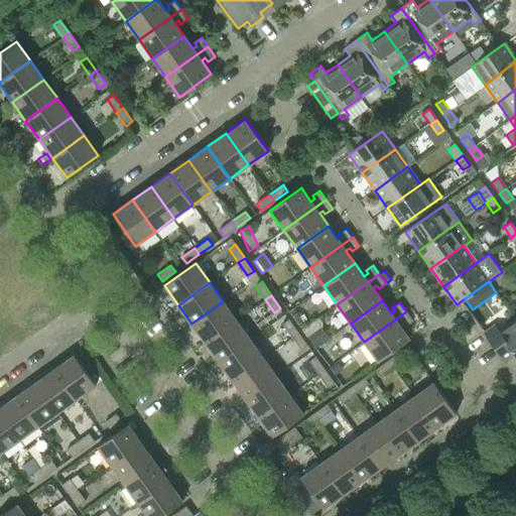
[(205,343),(236,319),(223,301),(191,324),(205,343)]
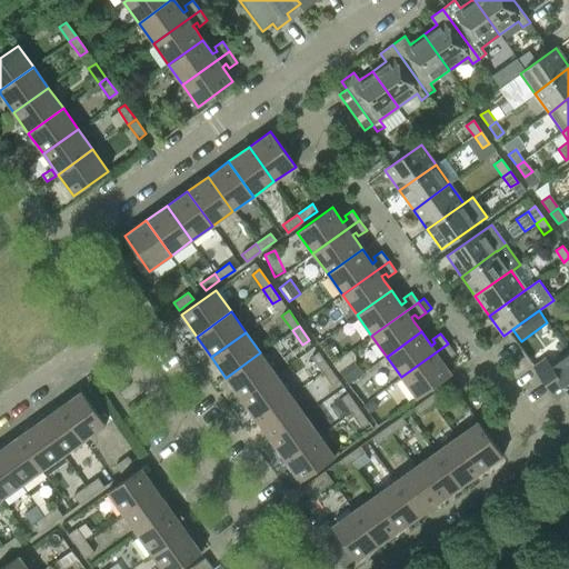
[(451,373),(443,362),(440,359),(445,356),(447,359),(455,353),(448,343),(401,377),(417,398),(451,373)]
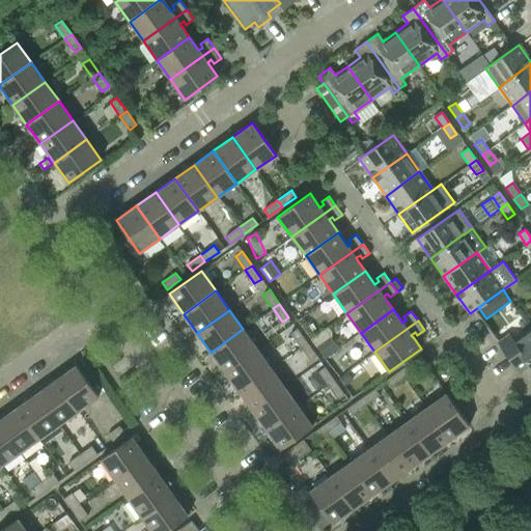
[(530,328),(513,340),(508,334),(498,341),(513,364),(523,357),(530,367),(530,328)]
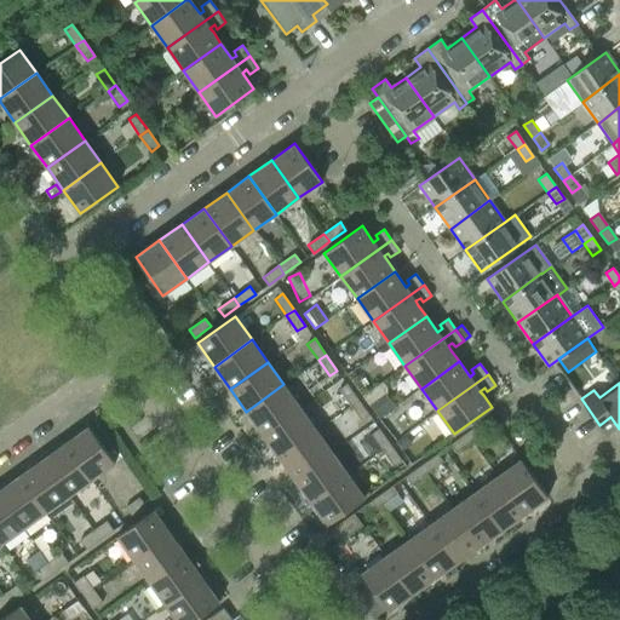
[(262,434),(299,407),(283,384),(246,412),(262,434)]
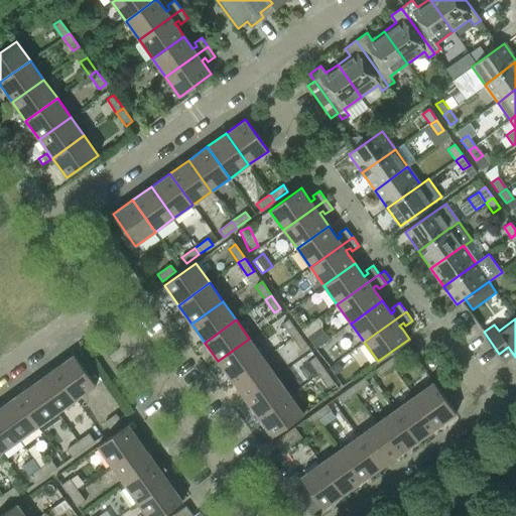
[(298,333),(288,319),(282,324),(291,337),(298,333)]
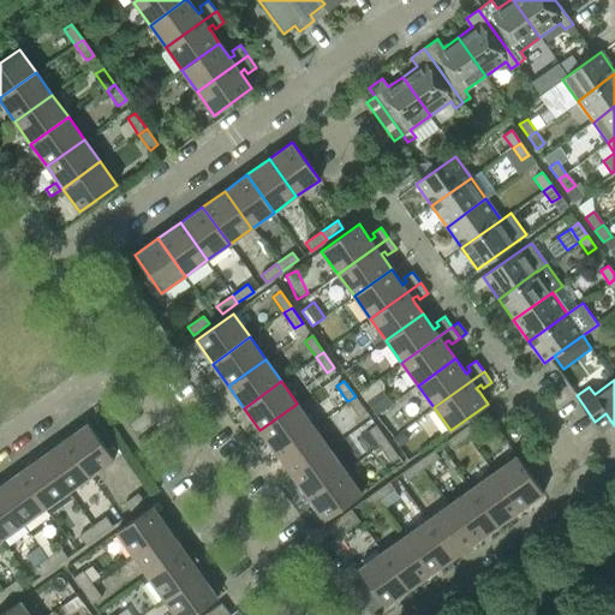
[(382,389),(366,401),(376,416),(392,404),(382,389)]
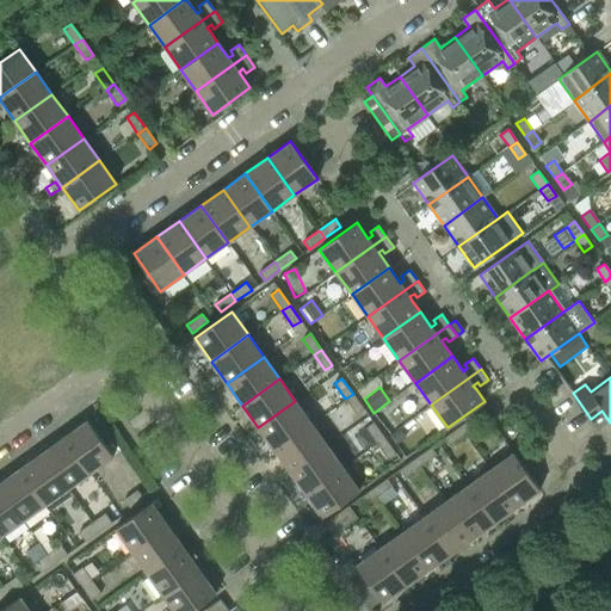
[(364,409),(353,394),(345,399),(356,414),(364,409)]
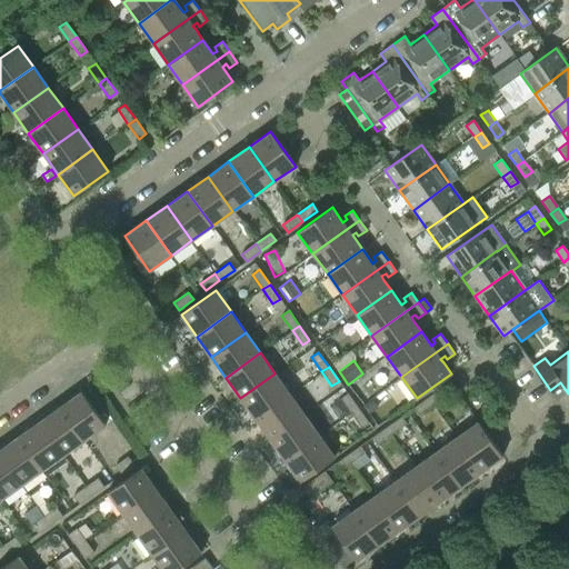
[(256,419),(290,395),(275,373),(240,398),(256,419)]
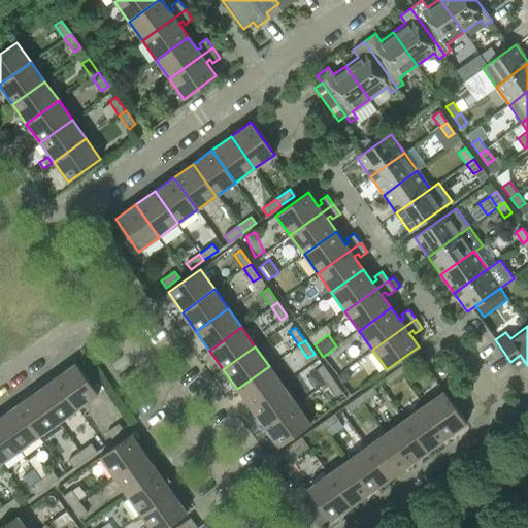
[(401,375),(416,365),(410,359),(397,368),(401,375)]
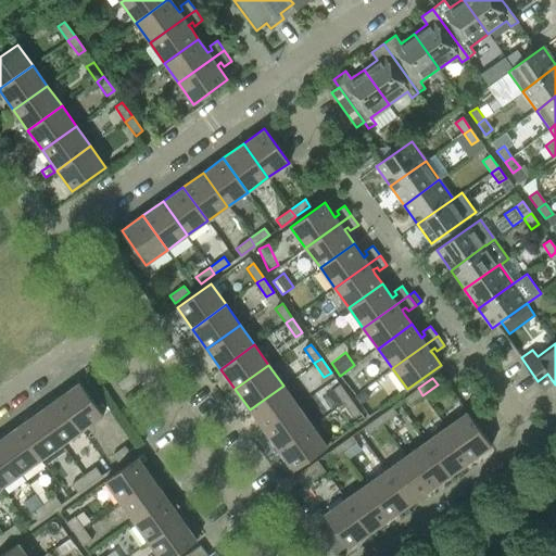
[(103,415),(79,382),(59,397),(81,430),(103,415)]
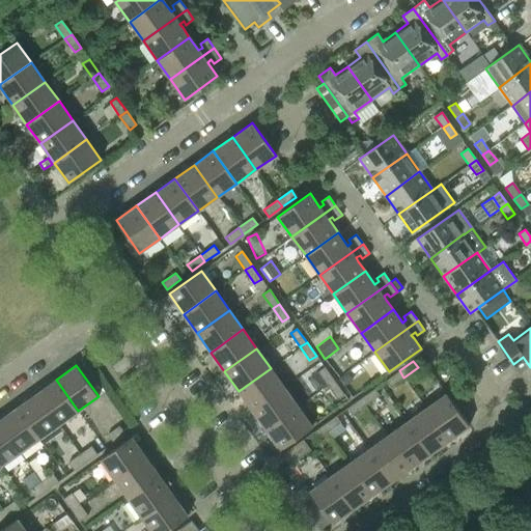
[(334,381),(325,367),(317,371),(328,386),(334,381)]
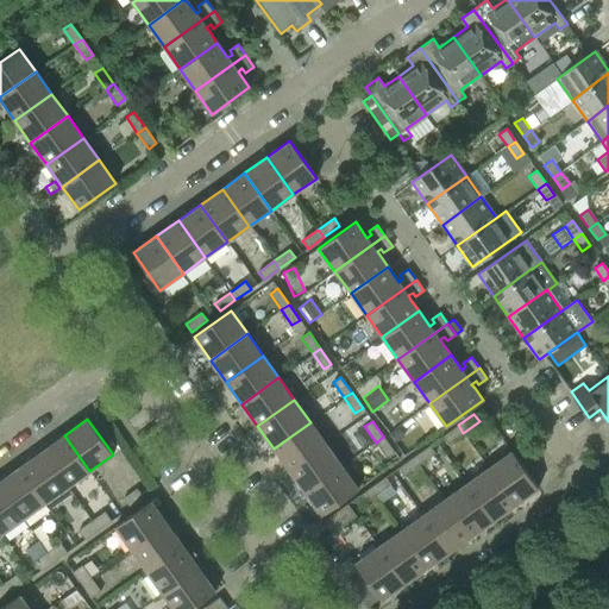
[(289,470),(326,444),(311,422),(274,449),(289,470)]
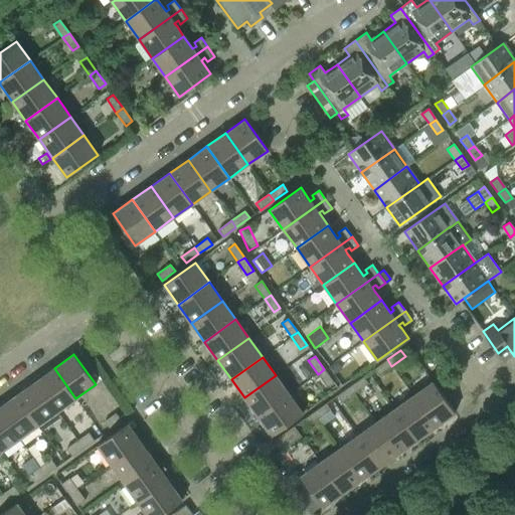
[(378,375),(391,366),(387,359),(374,369),(378,375)]
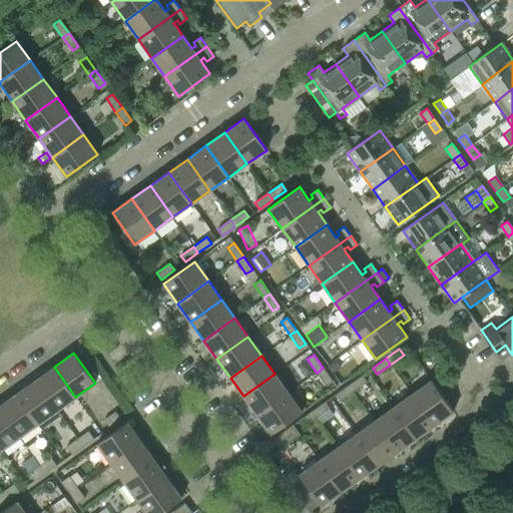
[(335,359),(327,365),(333,374),(341,368),(335,359)]
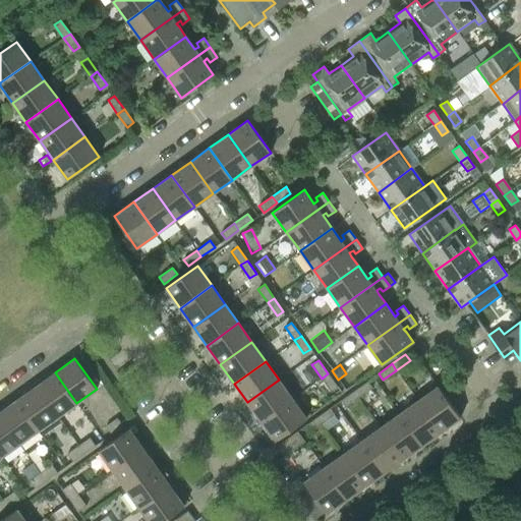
[(76,403),(55,372),(36,386),(58,416),(76,403)]
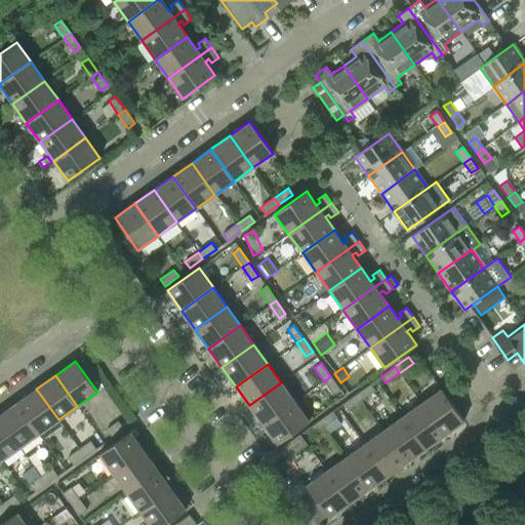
[(339,390),(330,376),(324,381),(333,395),(339,390)]
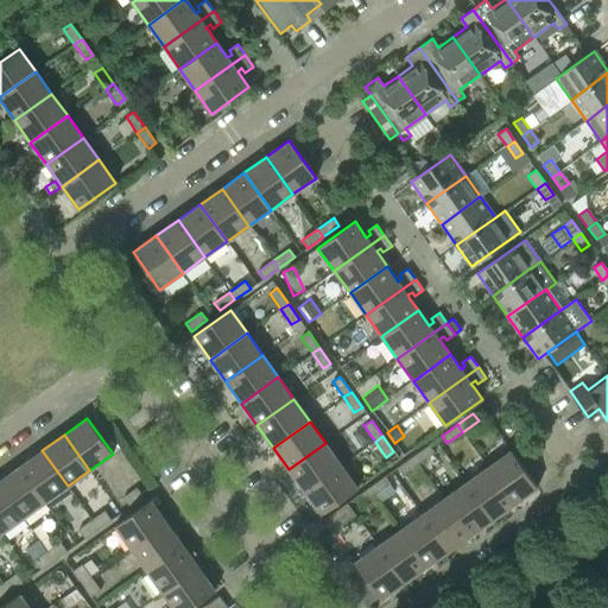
[(304,492),(341,466),(325,443),(289,469),(304,492)]
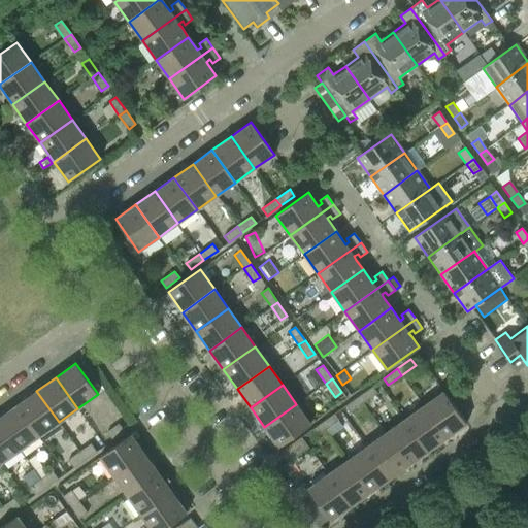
[(363,402),(377,393),(372,386),(359,396),(363,402)]
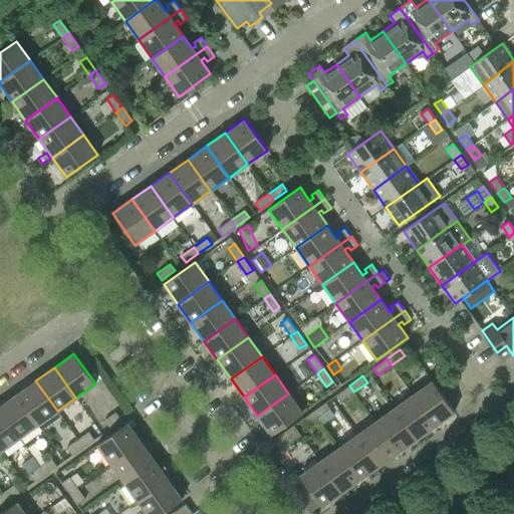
[(57,411),(35,380),(16,394),(38,425),(57,411)]
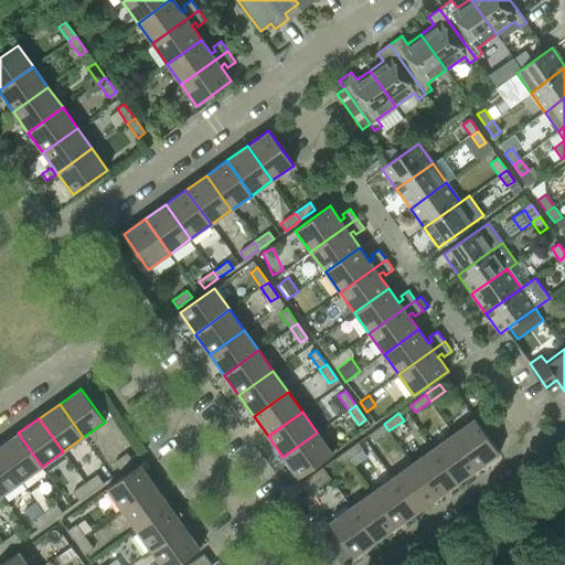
[(499,452),(475,418),(452,434),(478,468),(499,452)]
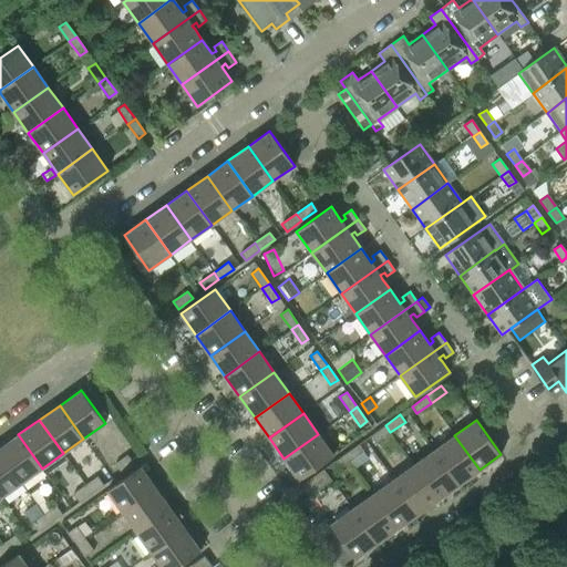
[(375,443),(390,432),(385,425),(371,435),(375,443)]
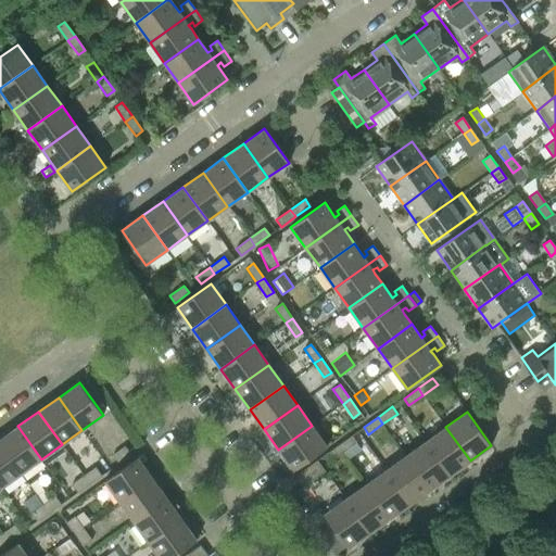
[(41,459),(17,426),(0,439),(0,444),(21,474),(41,459)]
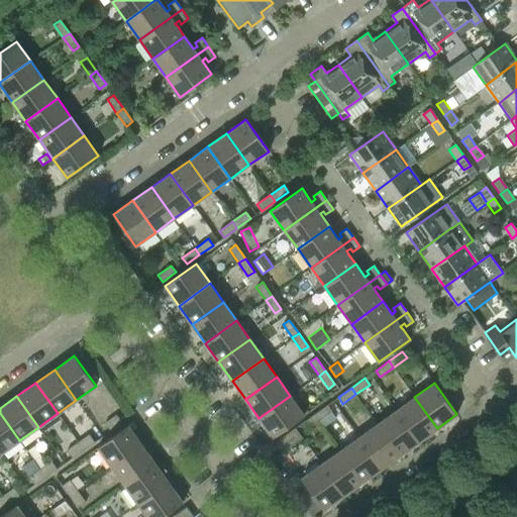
[(273,437),(304,415),(290,396),(259,418),(273,437)]
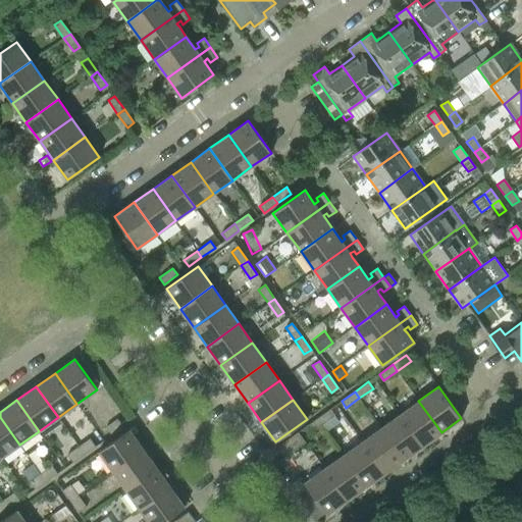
[(441,432),(418,401),(400,414),(422,446),(441,432)]
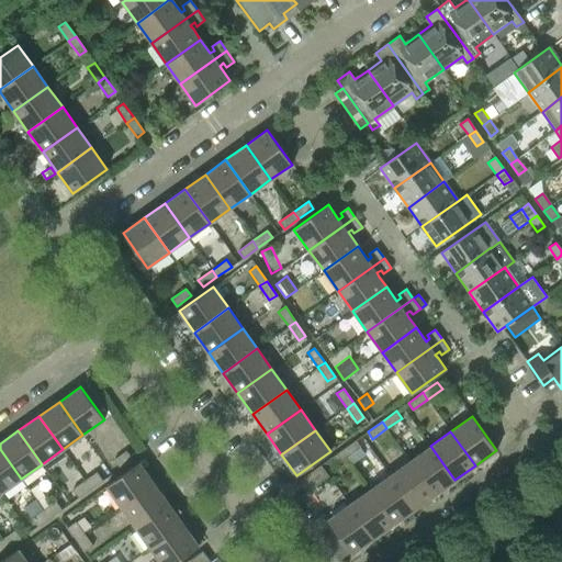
[(346,458),(361,447),(356,440),(341,450),(346,458)]
